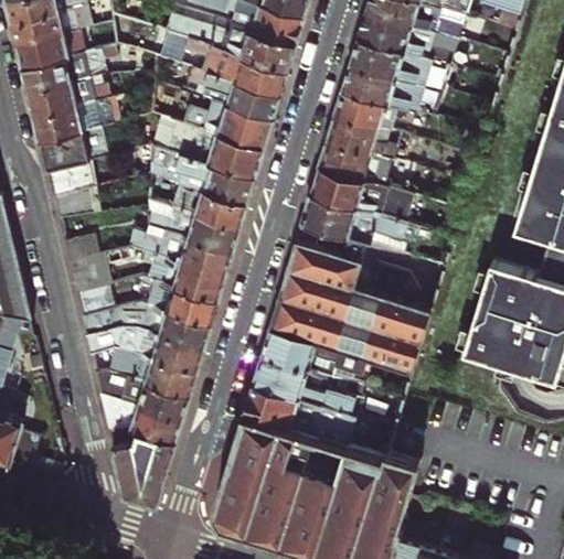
[(76,0),(11,0),(6,1),(11,24),(78,9),(76,0)]
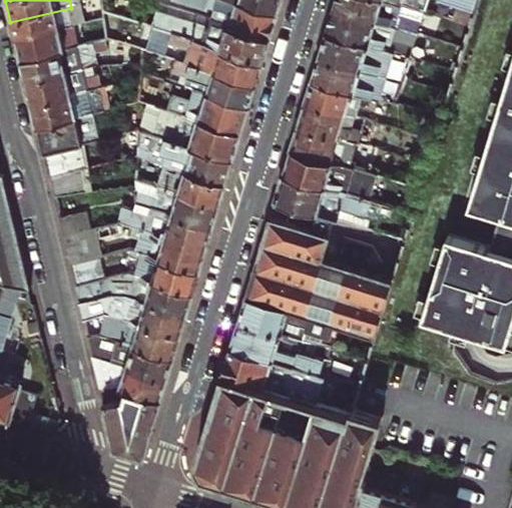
[(277,14),(227,0),(163,0),(162,6),(204,19),(206,19),(269,39),(277,14)]
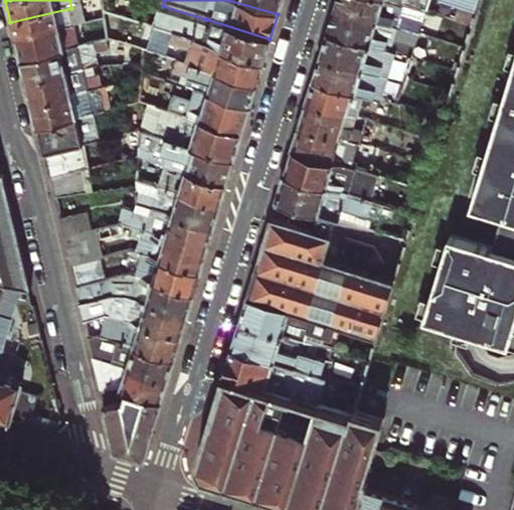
[(228,0),(278,14),(281,0),(228,0)]
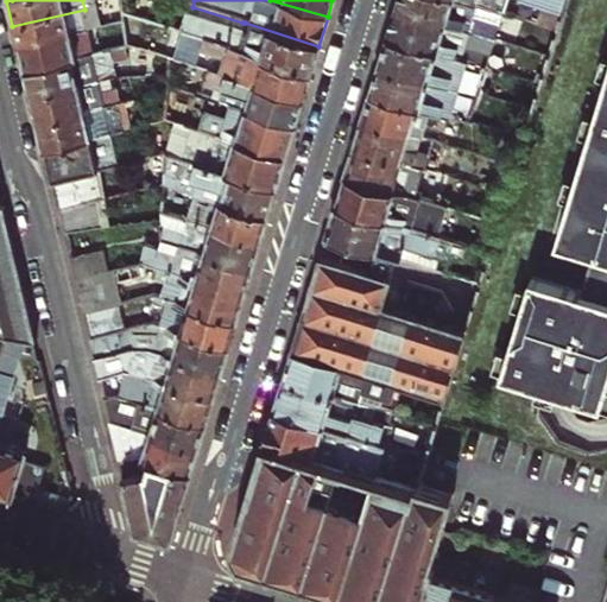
[(454,0),(397,0),(394,12),(467,35),(492,42),(501,14),(454,0)]
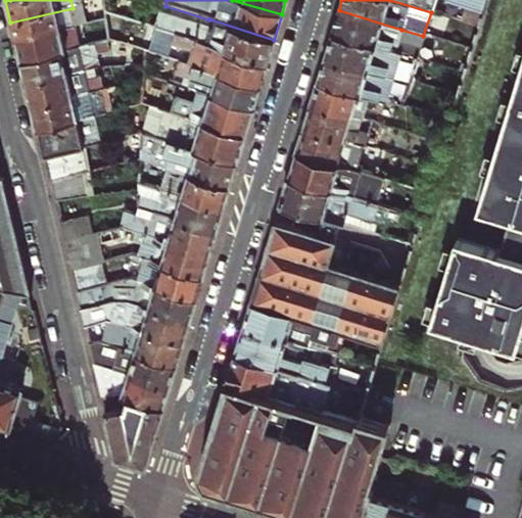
[(390,0),(431,12),(434,0),(390,0)]
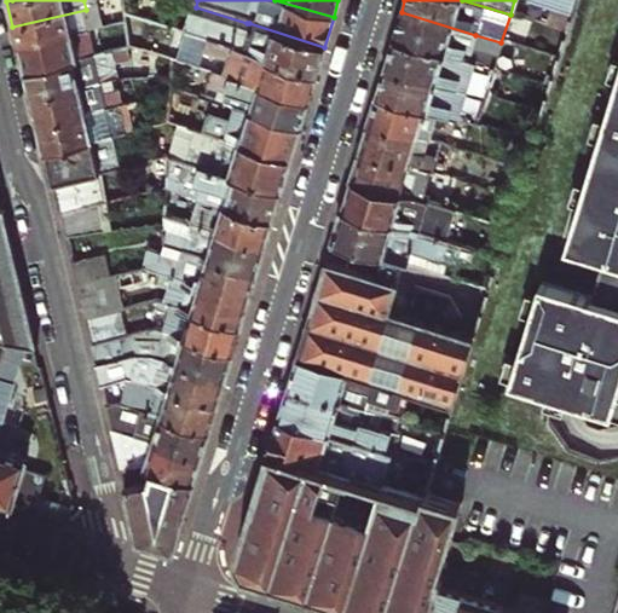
[(566,0),(550,0),(544,24),(567,32),(576,3),(566,0)]
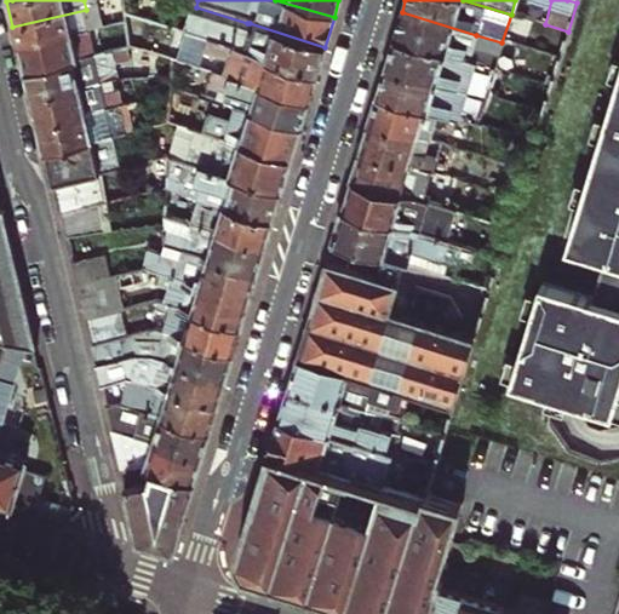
[(247,32),(250,23),(247,23),(196,7),(189,5),(187,13),(247,32)]
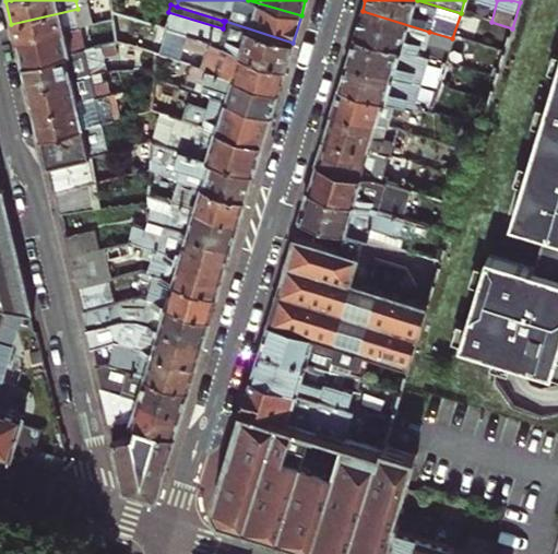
[(83,7),(78,9),(11,24),(16,45),(76,32),(88,28),(83,7)]
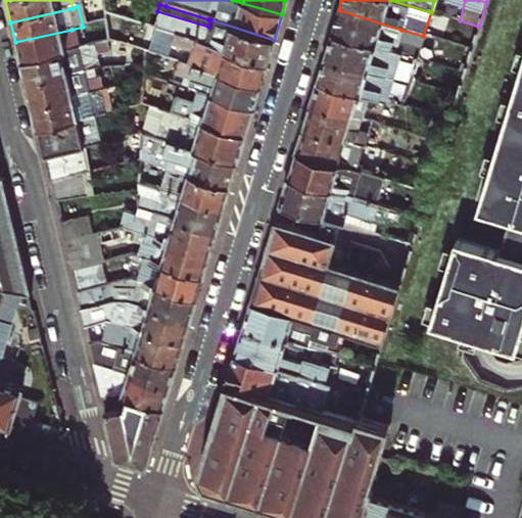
[(339,10),(332,34),(400,54),(416,59),(421,46),(398,39),(401,30),(339,10)]
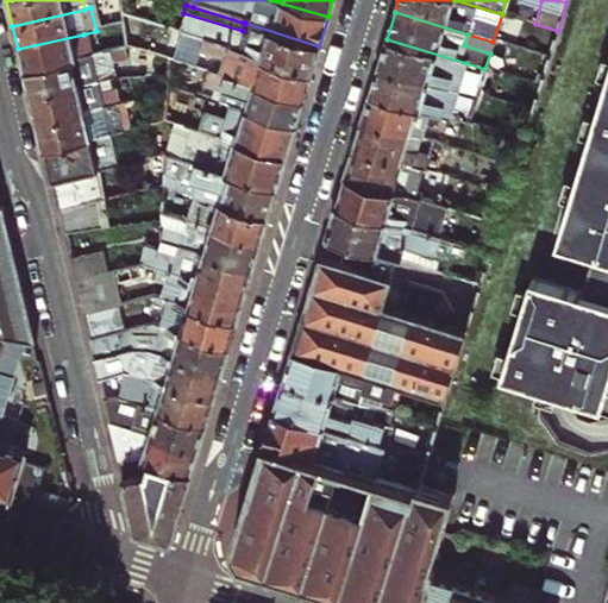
[(319,46),(245,23),(243,31),(183,13),(181,20),(174,18),(169,33),(186,38),(311,74),(319,46)]
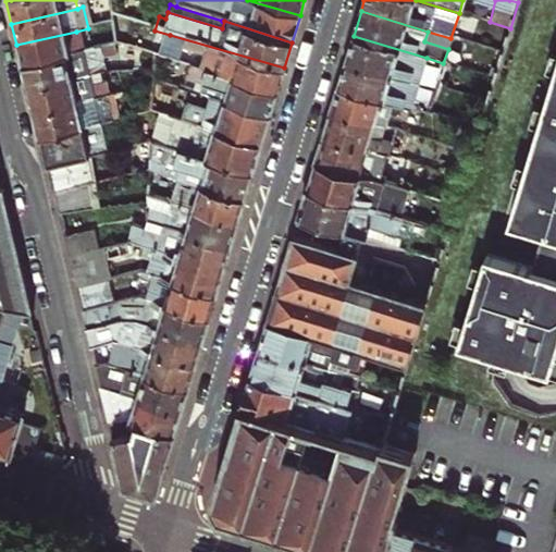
[(76,32),(16,45),(21,68),(82,53),(76,32)]
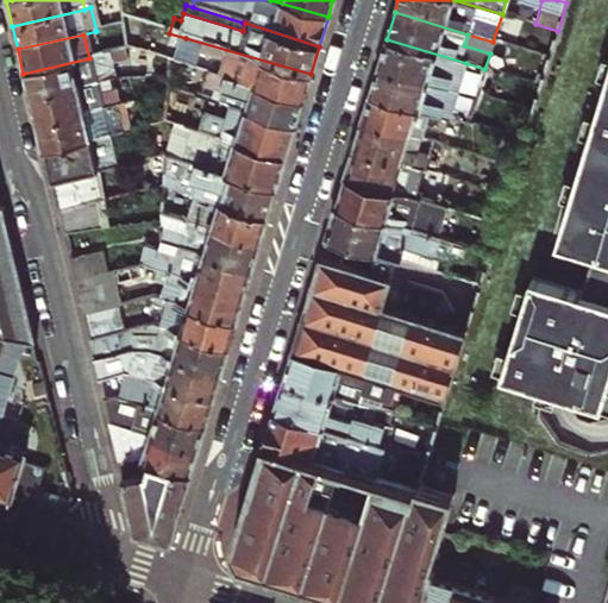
[(464,45),(490,54),(493,42),(468,35),(464,45)]
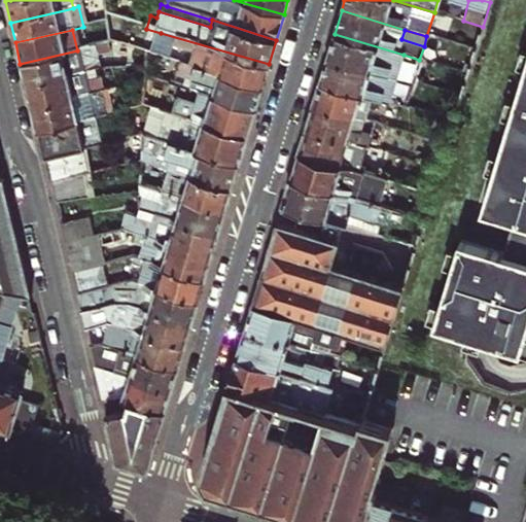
[(269,64),(161,33),(158,46),(169,50),(169,53),(186,58),(204,63),(201,71),(260,90),(269,64)]
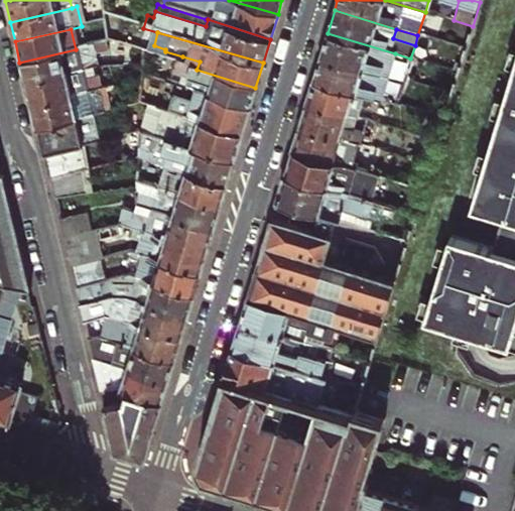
[(320,55),(388,77),(395,53),(328,33),(320,55)]
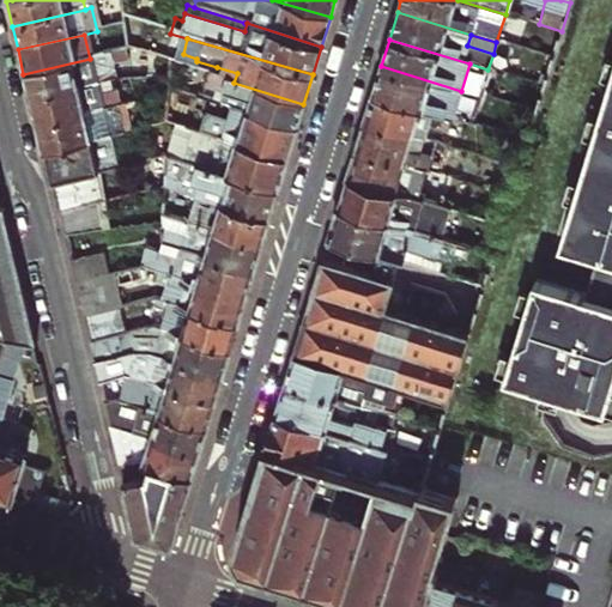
[(109,83),(103,55),(90,59),(23,74),(30,101),(97,85),(109,83)]
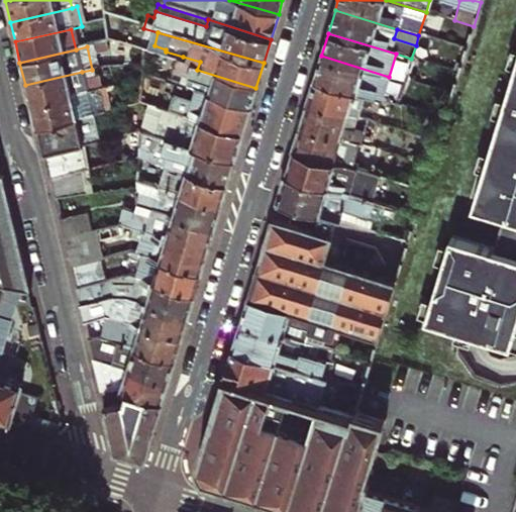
[(321,56),(313,80),(363,95),(381,101),(397,105),(404,81),(389,77),(321,56)]
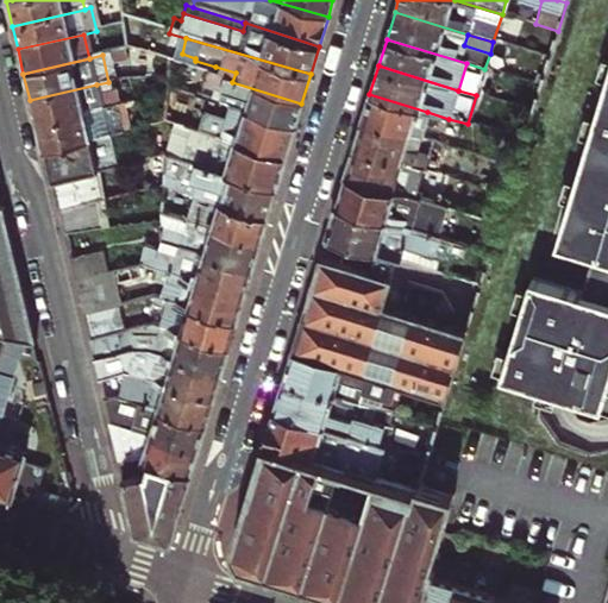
[(232,82),(206,75),(202,88),(249,102),(245,112),(294,127),(301,104),(232,82)]
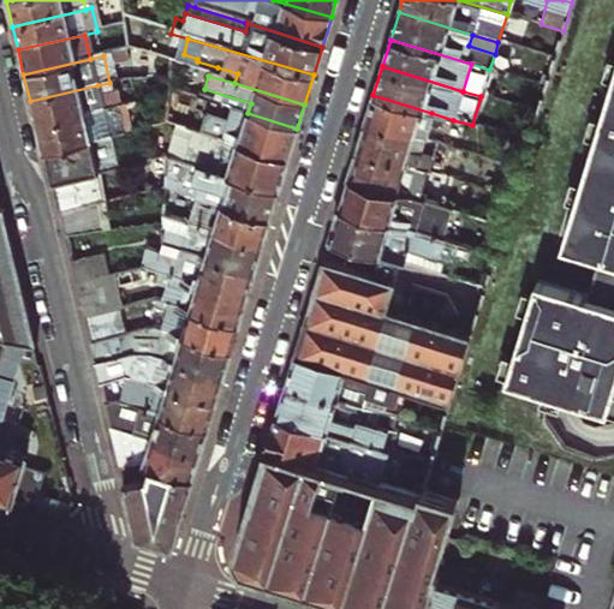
[(113,97),(109,83),(97,85),(101,99),(113,97)]
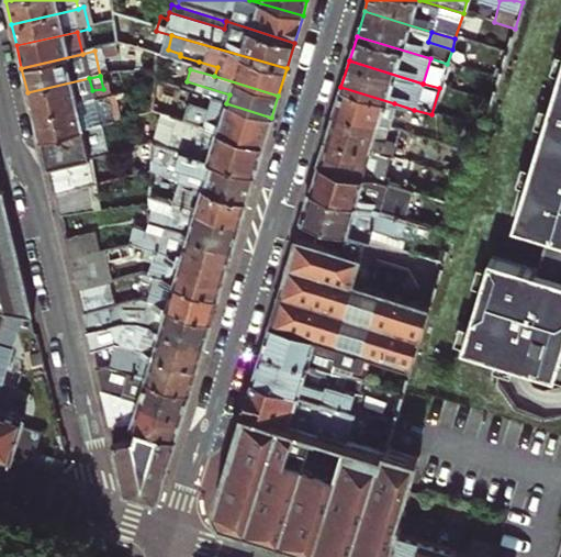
[(33,117),(105,100),(103,89),(92,90),(89,78),(27,92),(33,117)]
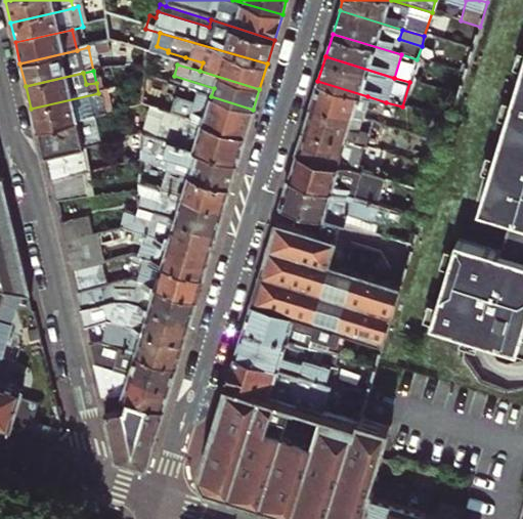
[(512,223),(522,226),(522,74),(480,214),(512,223)]
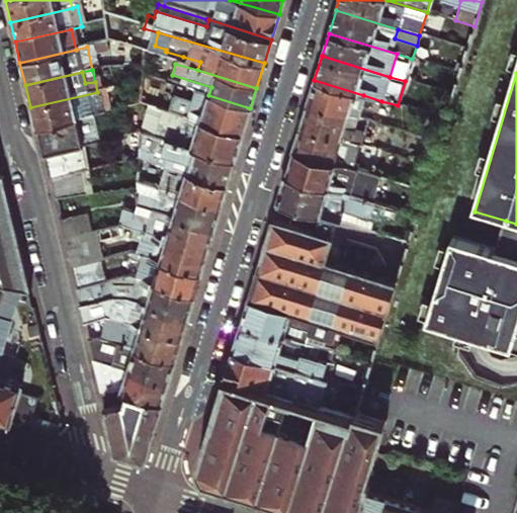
[(363,95),(314,80),(308,103),(356,118),(363,95)]
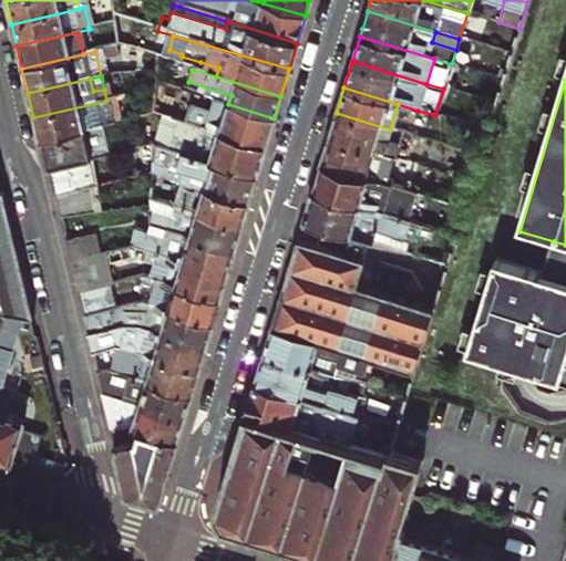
[(160,118),(176,123),(265,149),(274,118),(228,104),(212,99),(207,113),(175,103),(173,107),(153,102),(152,116),(160,118)]
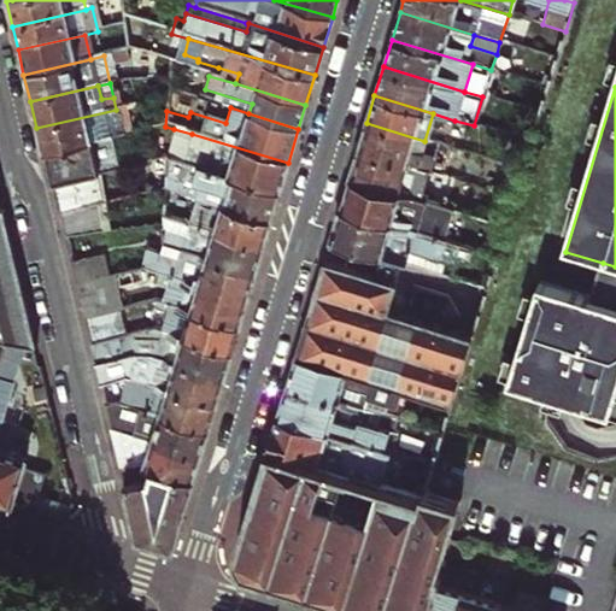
[(123,136),(116,110),(36,128),(42,154),(109,140),(123,136)]
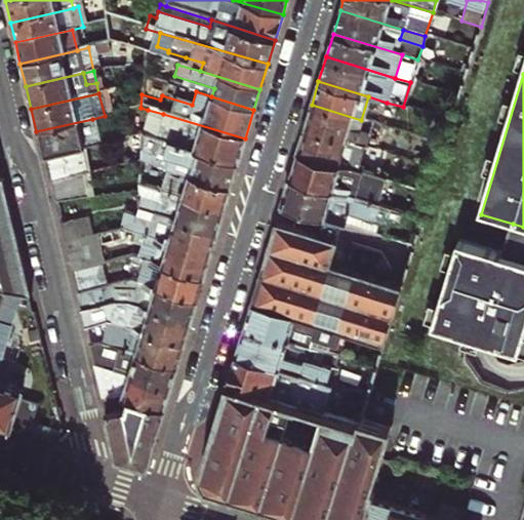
[(304,129),(361,147),(372,150),(379,125),(361,120),(312,105),(304,129)]
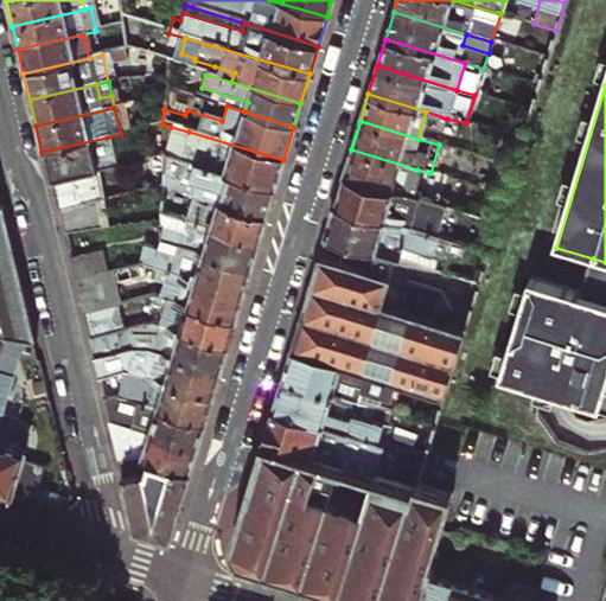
[(167,142),(163,157),(274,190),(284,160),(189,132),(171,127),(167,142)]
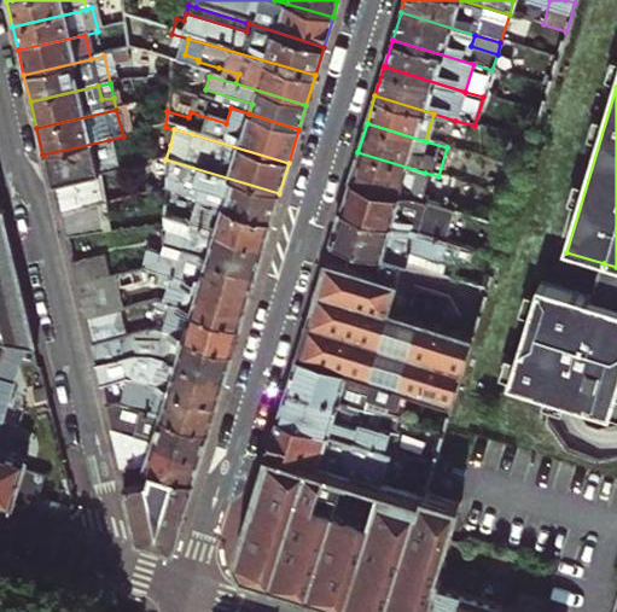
[(109,140),(42,155),(51,187),(95,176),(116,172),(109,140)]
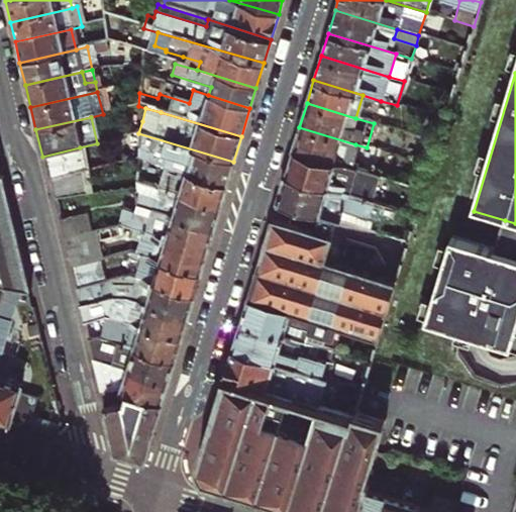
[(348,168),(355,144),(299,127),(292,151),(348,168)]
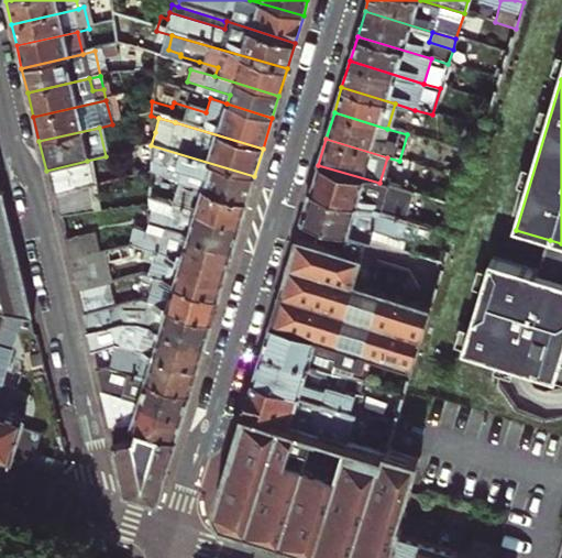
[(254,176),(151,145),(136,149),(143,175),(151,173),(179,182),(246,203),(254,176)]
